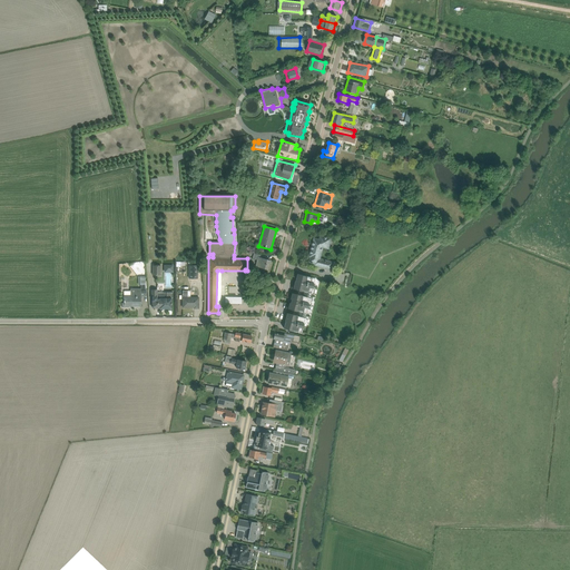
[(307,264),(332,269),(334,261),(321,257),(323,248),(328,249),(332,236),(321,234),(320,238),(314,237),(307,264)]
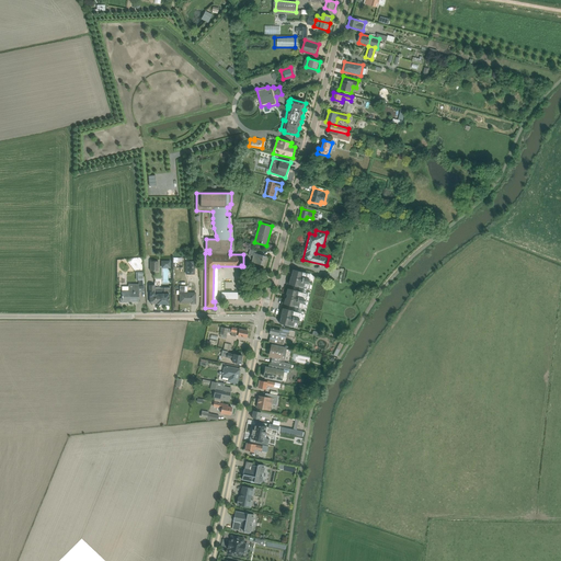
[(251,263),(264,266),(266,258),(253,254),(251,263)]
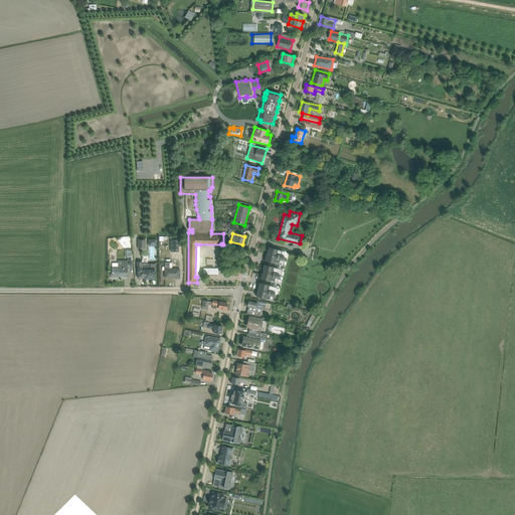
[(144,237),(136,237),(135,247),(143,247),(144,237)]
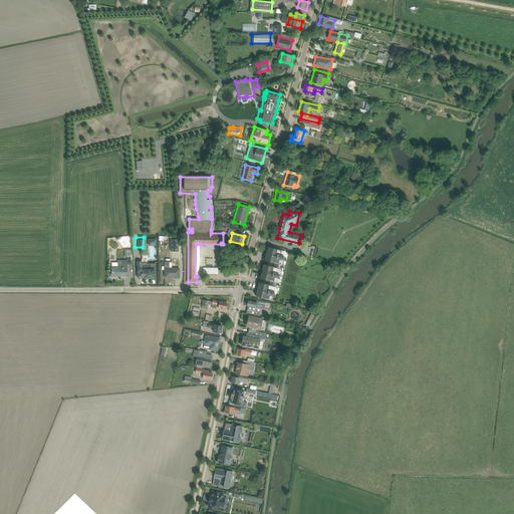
[(267,245),(264,259),(280,263),(283,249),(267,245)]
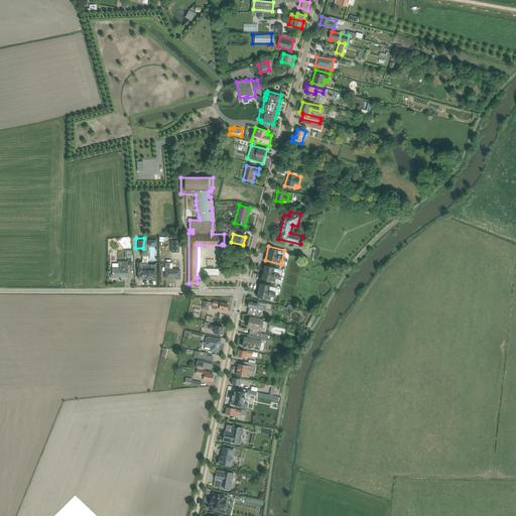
[(205,267),(217,267),(217,258),(205,259),(205,267)]
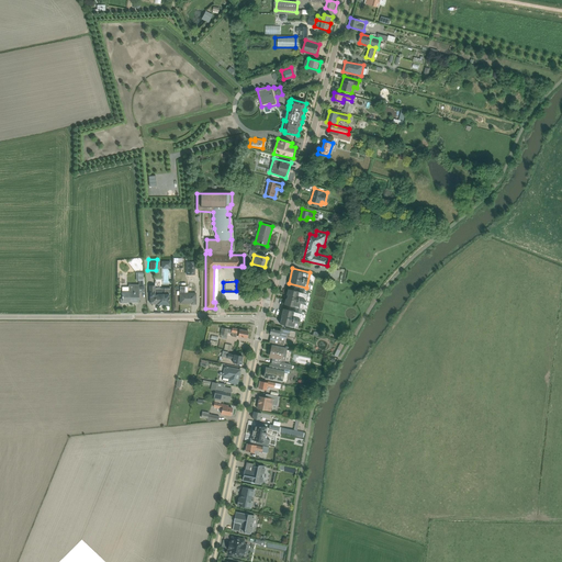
[(120,305),(138,305),(138,284),(128,284),(128,291),(120,291),(120,305)]
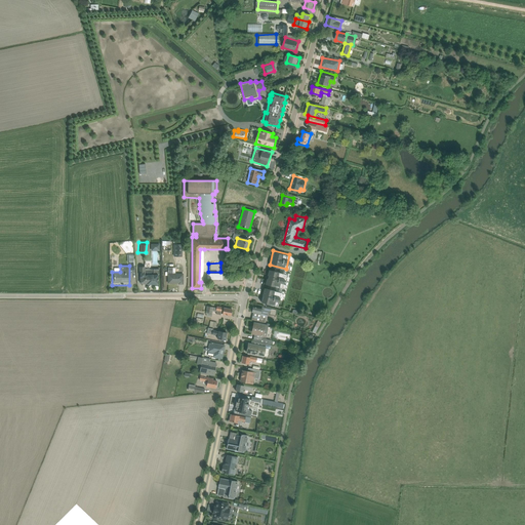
[(139,285),(158,286),(158,269),(153,269),(153,275),(145,275),(145,268),(139,268),(139,285)]
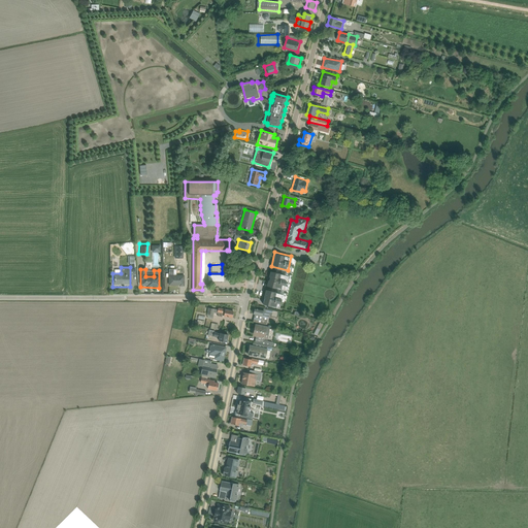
[(269,270),(266,285),(284,289),(287,274),(269,270)]
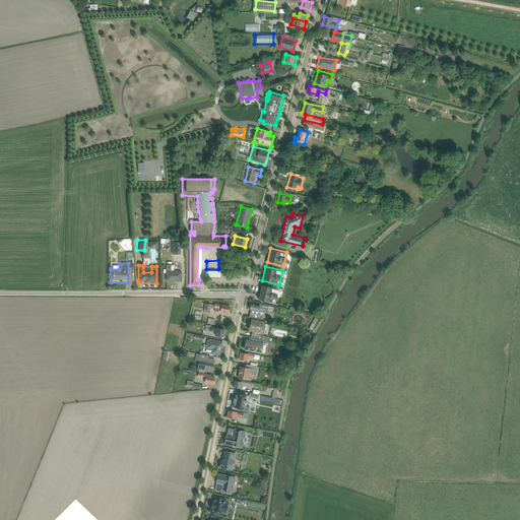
[(166,281),(181,280),(181,270),(166,271),(166,281)]
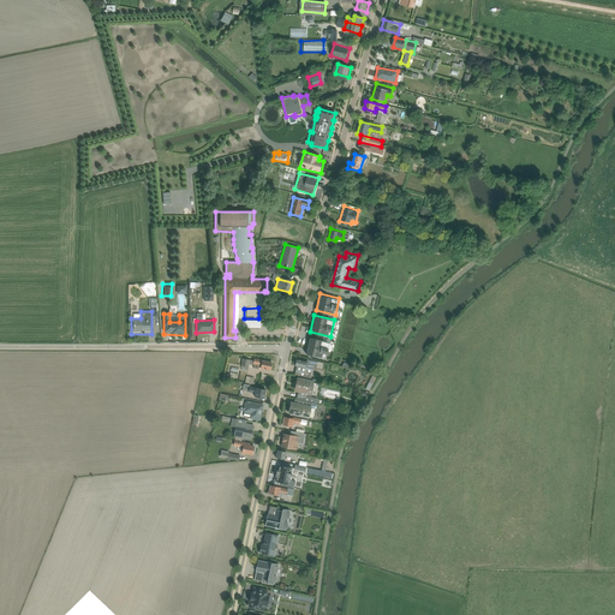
[(309,336),(306,353),(324,357),(328,341),(309,336)]
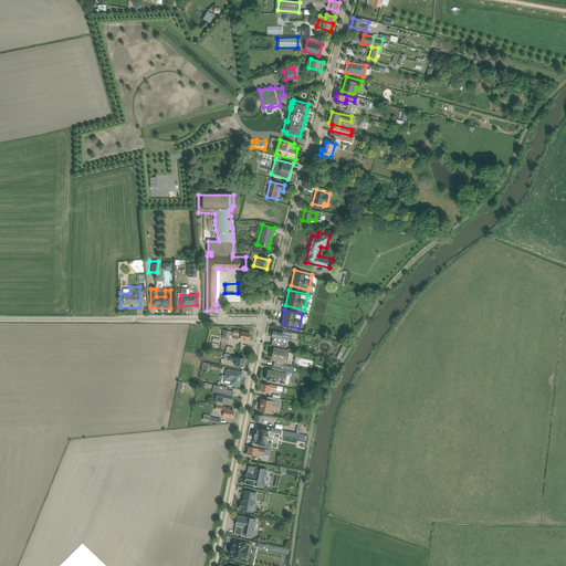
[(233,337),(249,341),(250,333),(234,329),(233,337)]
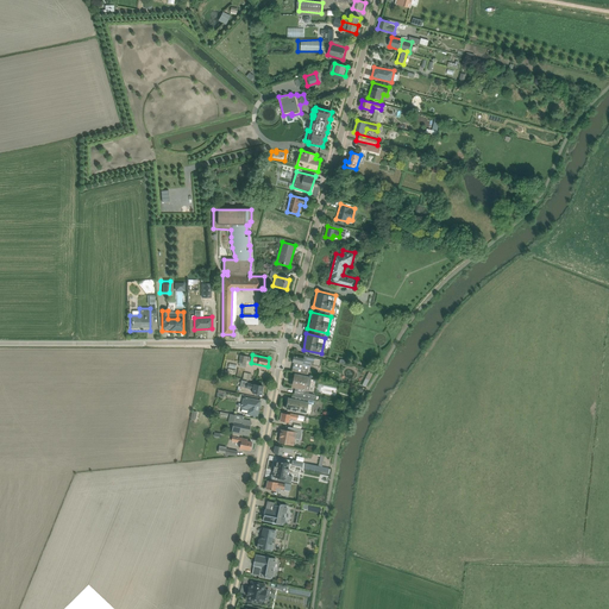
[(363,387),(369,372),(364,371),(359,385),(363,387)]
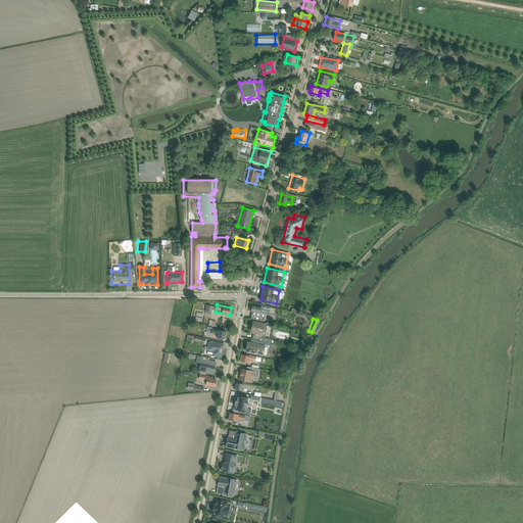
[(249,331),(265,335),(268,324),(252,320),(249,331)]
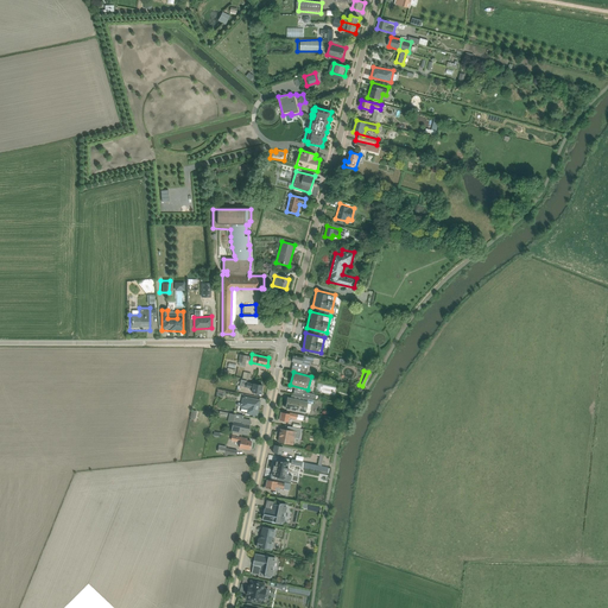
[(245,390),(261,392),(264,384),(247,381),(245,390)]
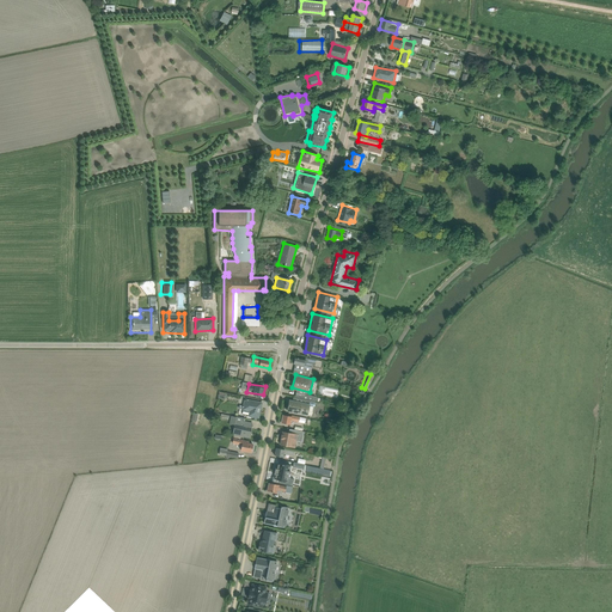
[(249,416),(259,418),(262,402),(244,398),(243,409),(249,410),(249,416)]
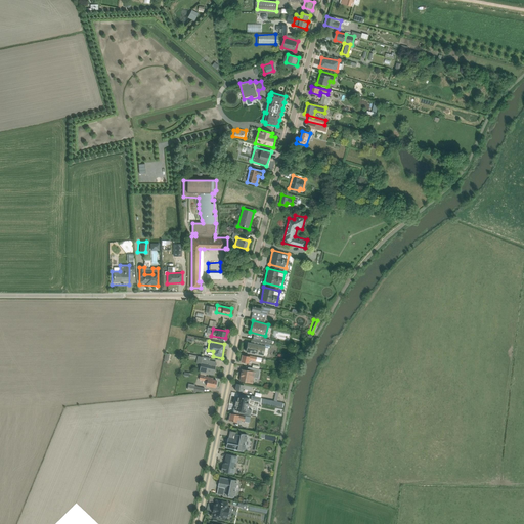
[(245,351),(263,355),(265,345),(248,341),(245,351)]
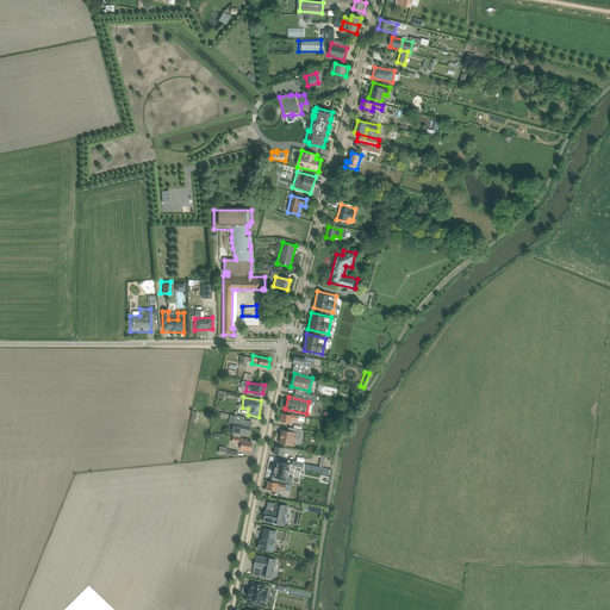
[(290,419),(297,421),(298,415),(282,412),(280,421),(288,422),(290,419)]
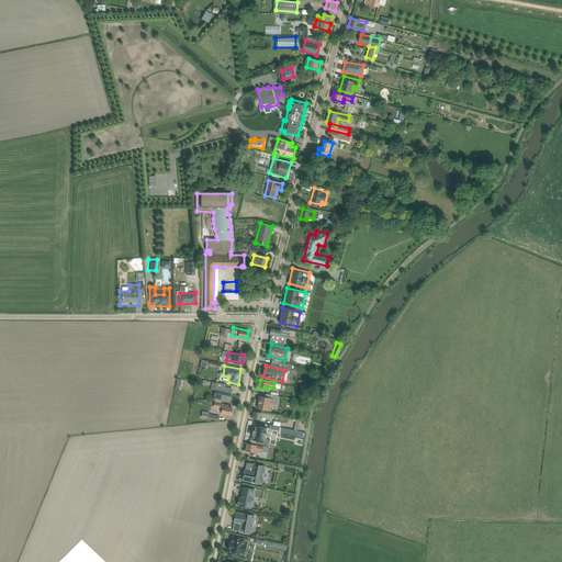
[(213,398),(229,402),(232,388),(215,384),(213,398)]
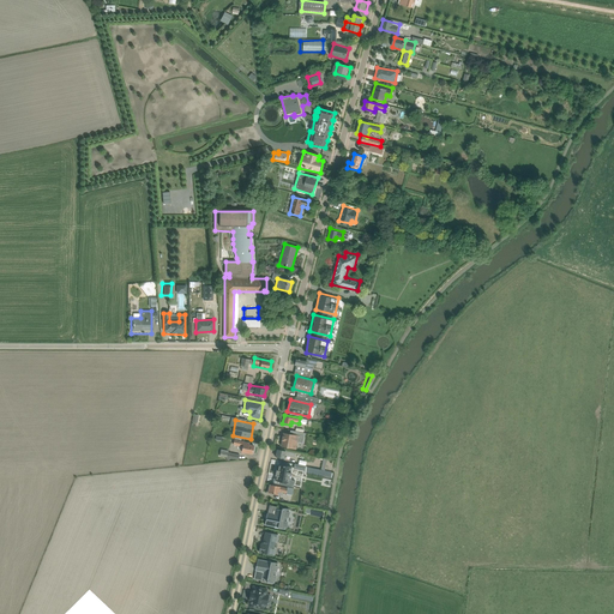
[(280,446),(296,449),(298,443),(302,443),(305,433),(290,431),(289,433),(283,432),(280,446)]
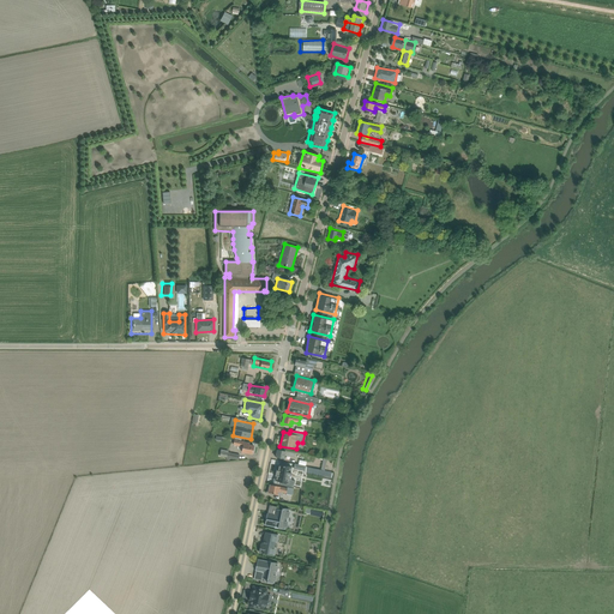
[(252,453),(254,445),(250,444),(250,443),(234,439),(233,444),(242,446),(241,451),(252,453)]
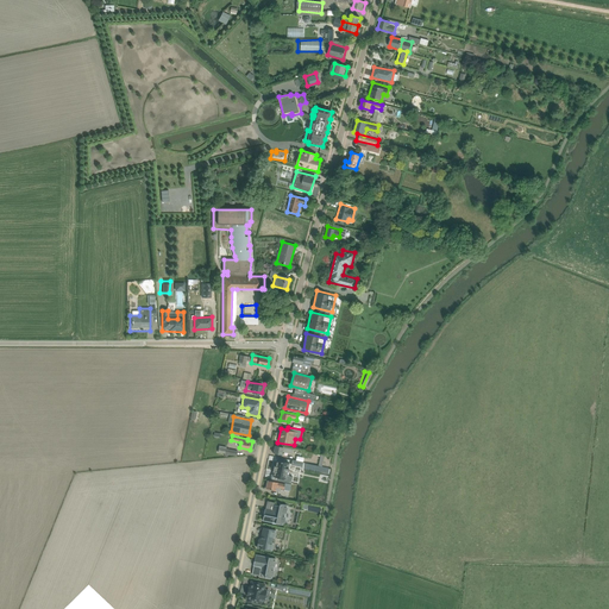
[(272,453),(292,457),(294,449),(274,445),(272,453)]
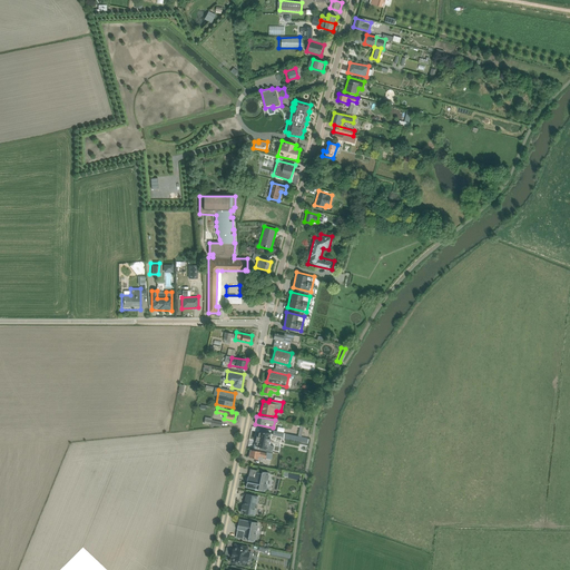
[(255,449),(275,453),(279,435),(258,431),(255,449)]
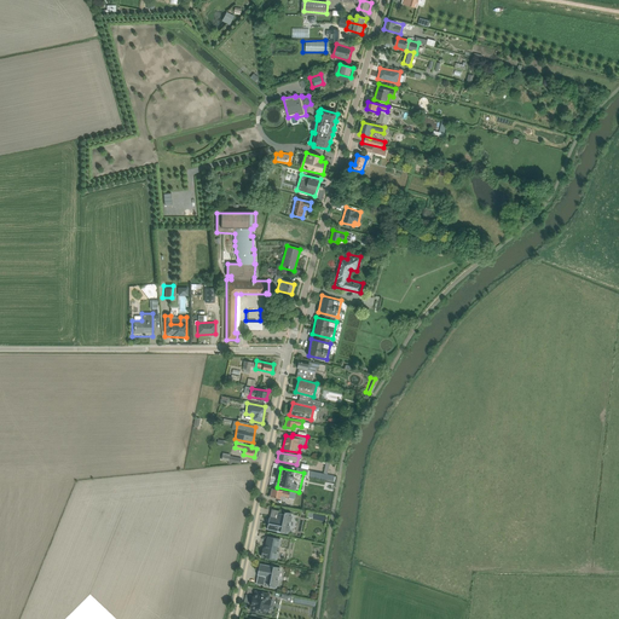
[(270,495),(288,499),(289,492),(271,489),(270,495)]
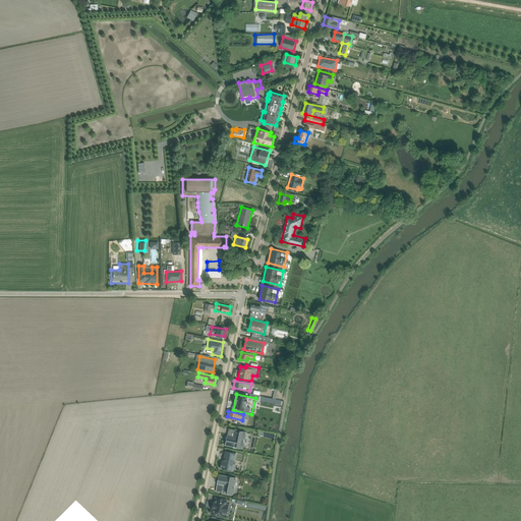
[(224,445),(242,449),(246,431),(228,427),(224,445)]
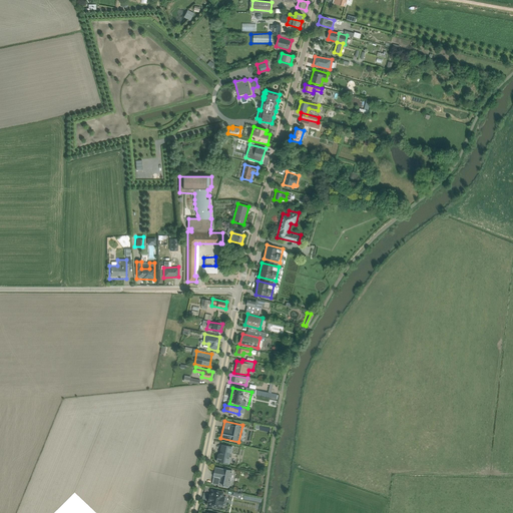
[(217,461),(230,464),(233,447),(220,444),(217,461)]
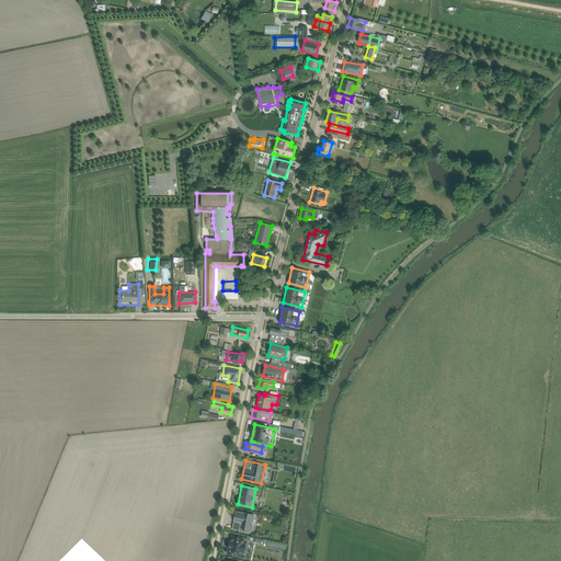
[(231,527),(250,531),(254,515),(236,511),(231,527)]
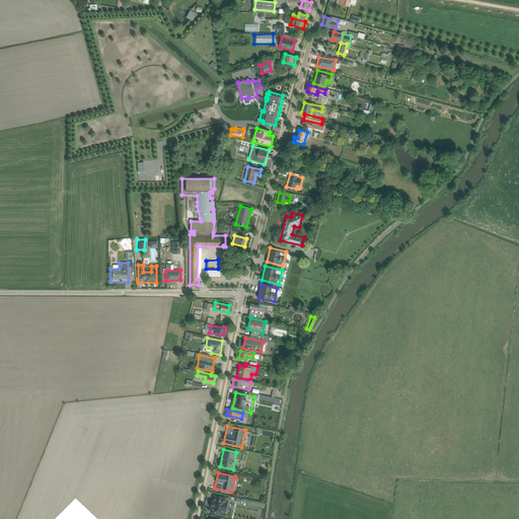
[(227,498),(214,495),(213,501),(212,501),(210,507),(212,507),(211,512),(223,515),(224,511),(225,511),(227,502),(226,502),(227,498)]
